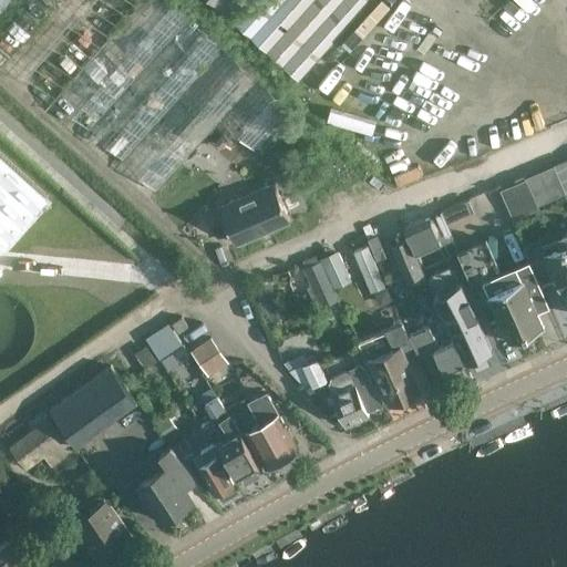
[(291,109),(171,0),(143,0),(47,107),(183,229),(291,109)]
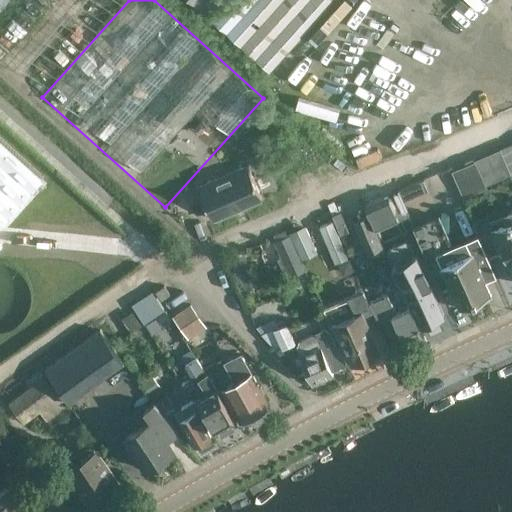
[(188,0),(206,16),(220,0),(188,0)]
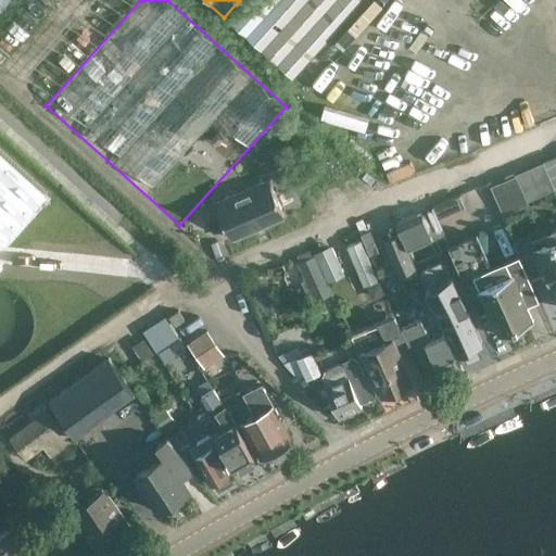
[(293,79),(363,0),(249,0),(229,23),(292,78),(293,79)]
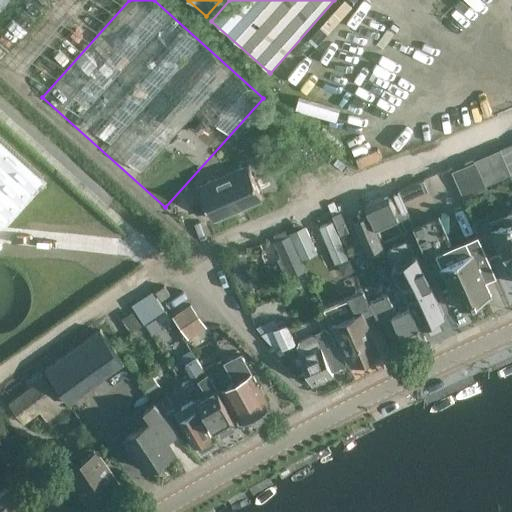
[(354,120),(349,128),(371,143),(442,40),(423,27),(370,104),(359,96),(346,115),(354,120)]
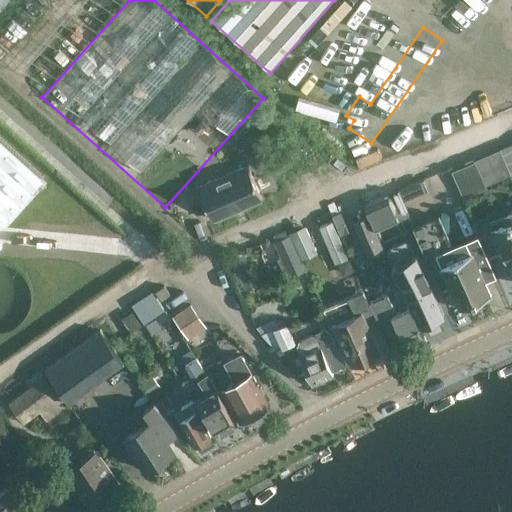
[(0,226),(44,178),(0,137),(0,226)]
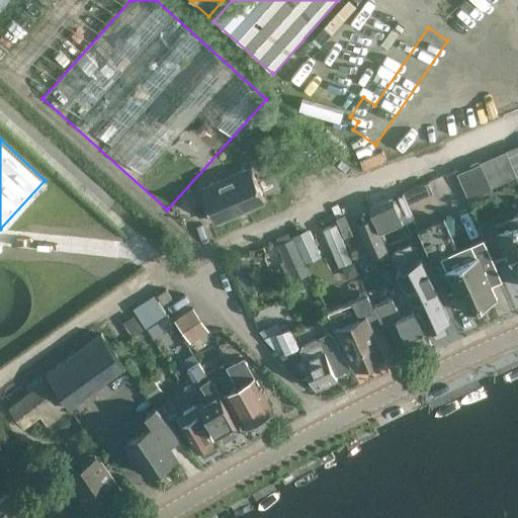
[(517,144),(506,150),(506,151),(481,162),(492,188),(516,178),(517,181),(517,144)]
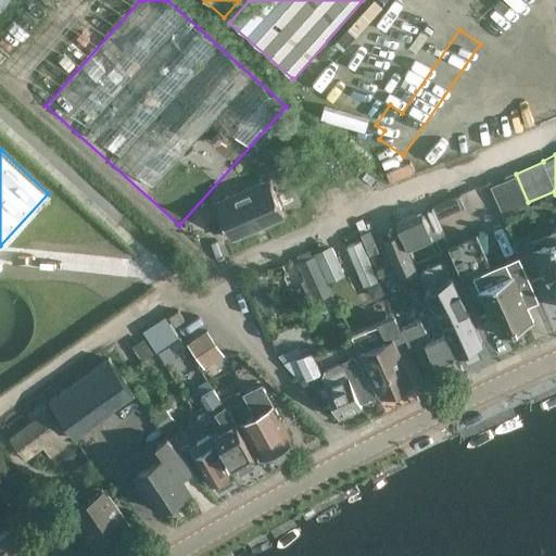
[(492,186),(504,213),(528,203),(516,175),(492,186)]
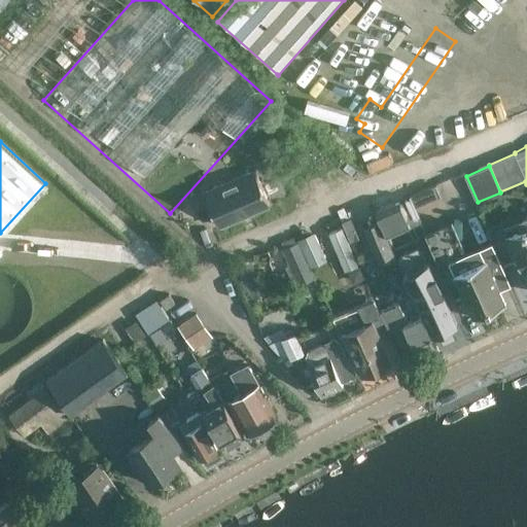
[(205,191),(220,225),(270,204),(254,170),(205,191)]
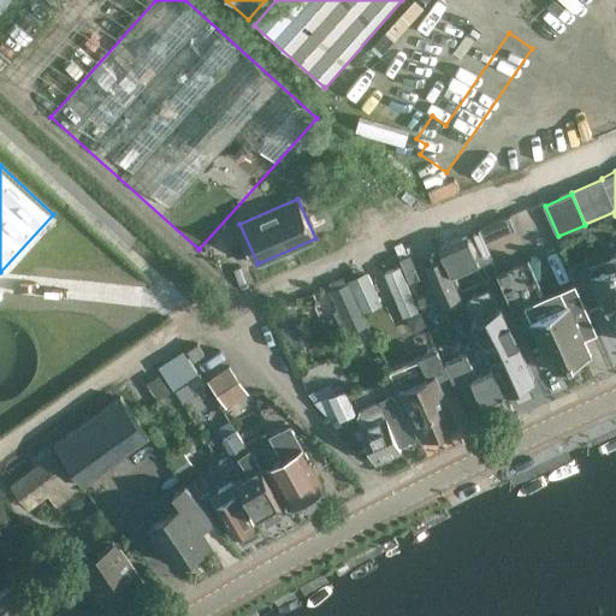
[(510,217),(479,229),(485,243),(515,230),(510,217)]
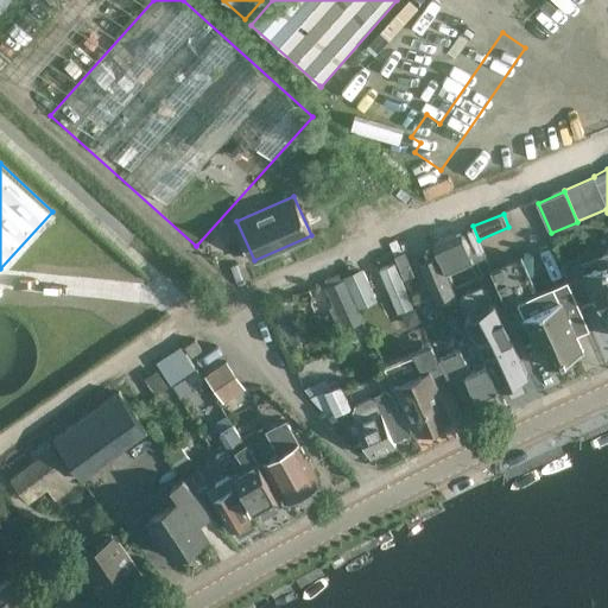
[(462,232),(435,244),(448,274),(475,263),(462,232)]
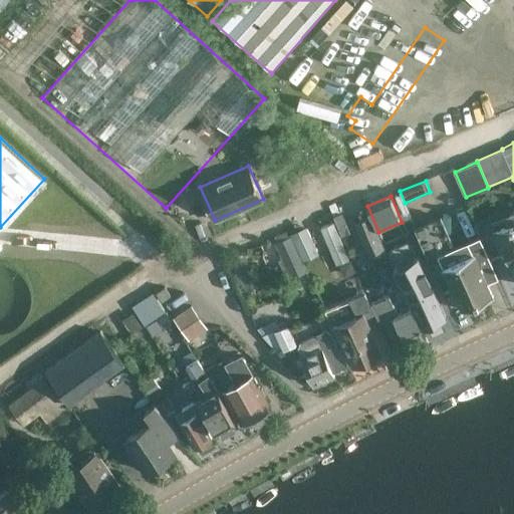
[(350,233),(342,213),(340,214),(335,202),(328,205),(341,237),(350,233)]
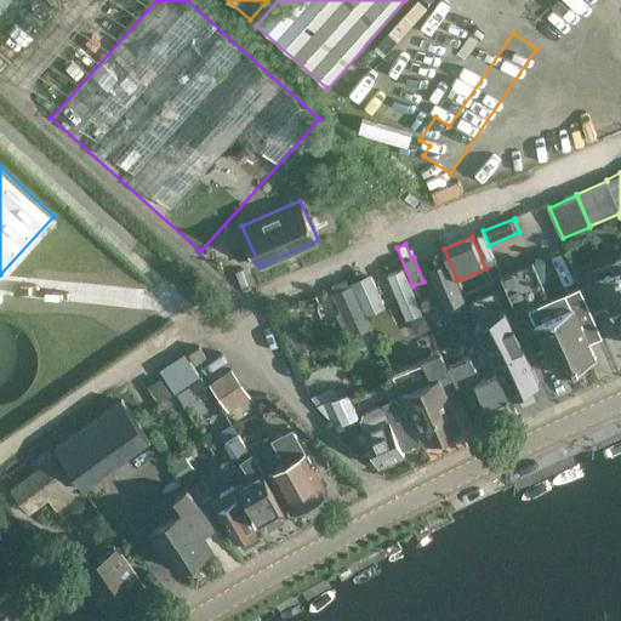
[(620,255),(616,257),(616,260),(617,258),(620,268),(596,279),(599,290),(605,305),(607,309),(607,308),(608,309),(616,328),(620,326),(620,255)]
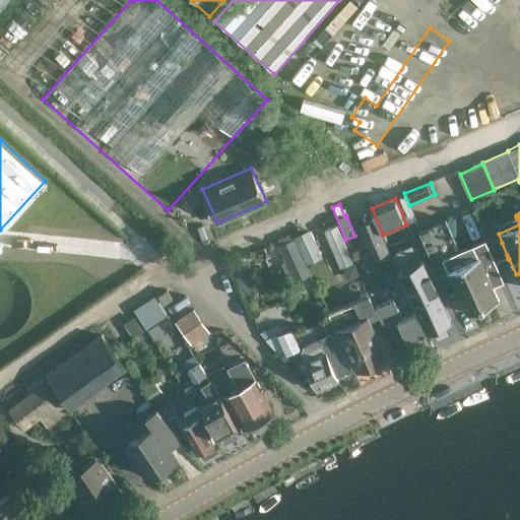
[(389,252),(373,216),(359,222),(374,258),(389,252)]
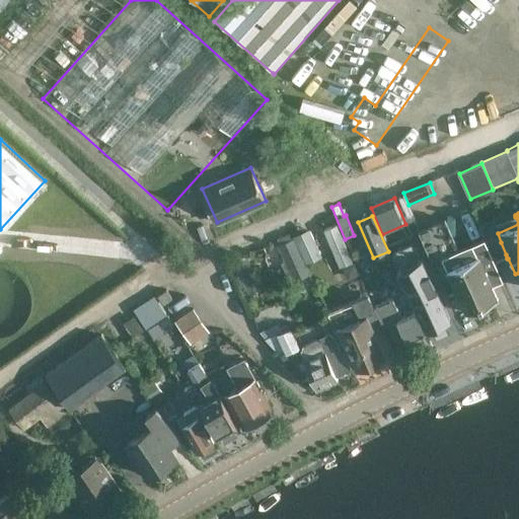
[(353,262),(337,223),(323,229),(340,268),(353,262)]
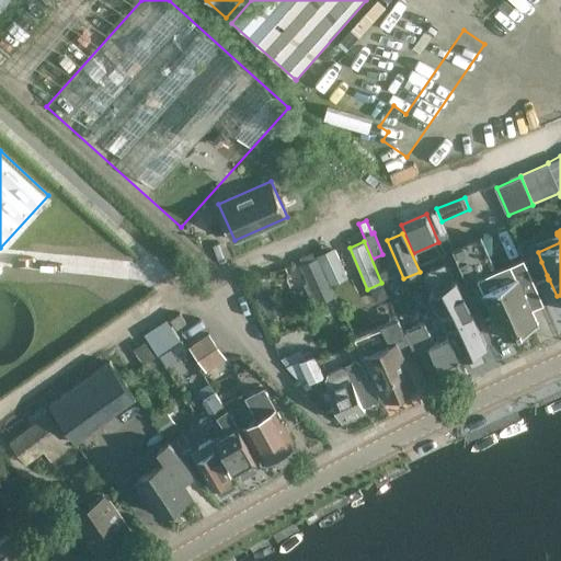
[(336,249),(319,256),(330,282),(347,274),(336,249)]
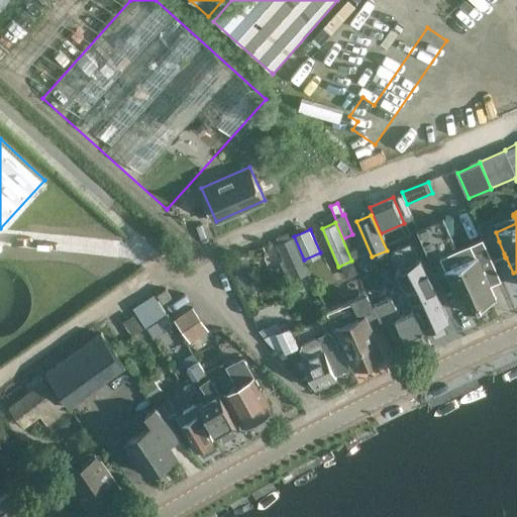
[(476,254),(445,268),(466,311),(496,298),(485,272),(496,268),(484,236),(470,242),(476,254)]
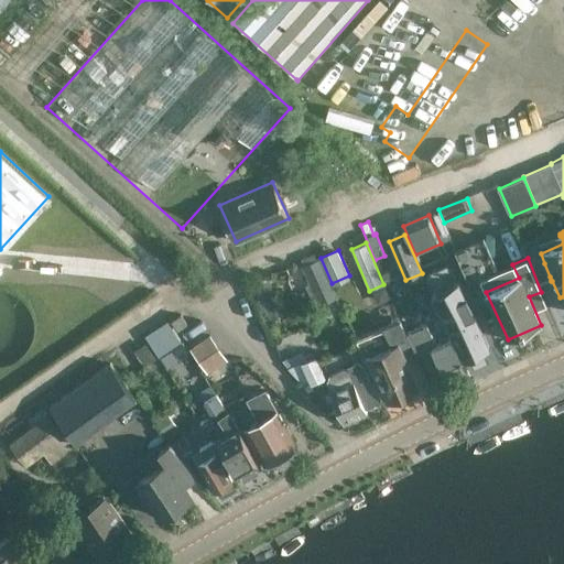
[(335,299),(318,259),(302,266),(310,282),(305,284),(311,297),(315,295),(320,305),(335,299)]
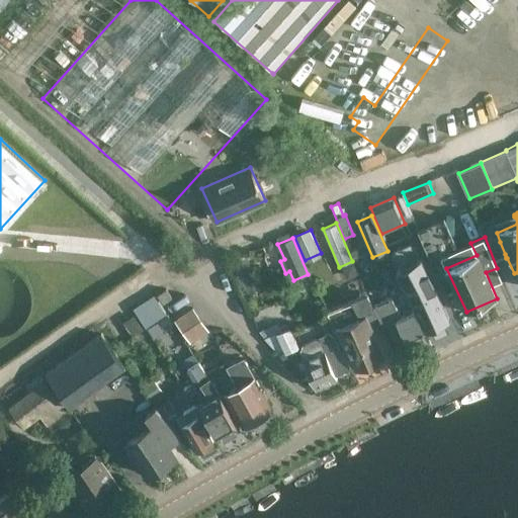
[(427,269),(421,256),(414,241),(390,251),(397,267),(426,331),(449,320),(436,289),(435,288),(436,287),(436,285),(434,286),(428,271),(429,271),(428,269),(427,269)]
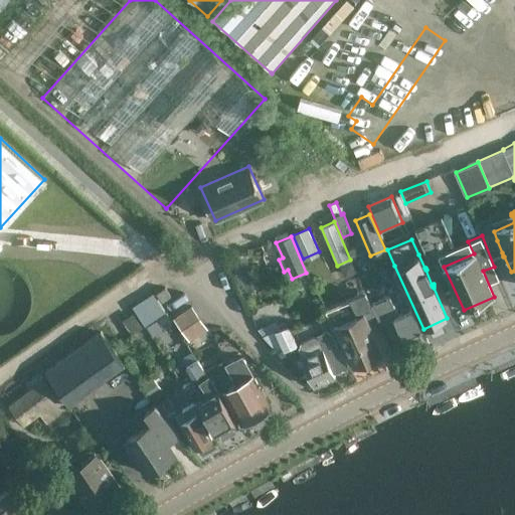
[(351,261),(340,266),(345,277),(356,272),(351,261)]
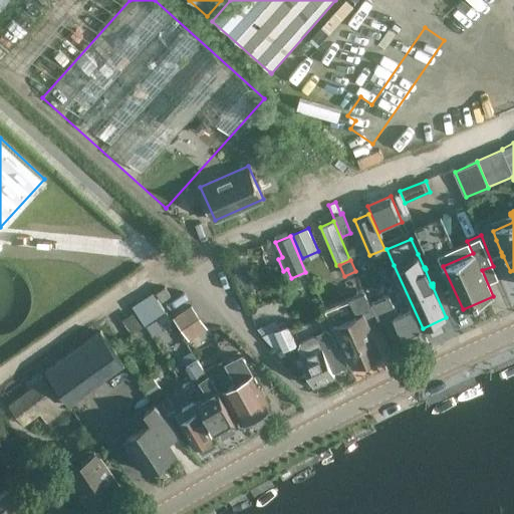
[(157,292),(162,301),(171,295),(165,286),(157,292)]
